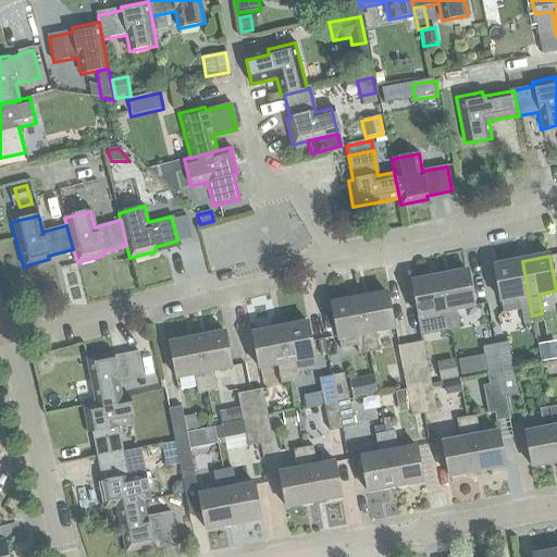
[(503,316),(521,311),(524,325),(534,324),(532,316),(522,261),(494,267),(503,316)]
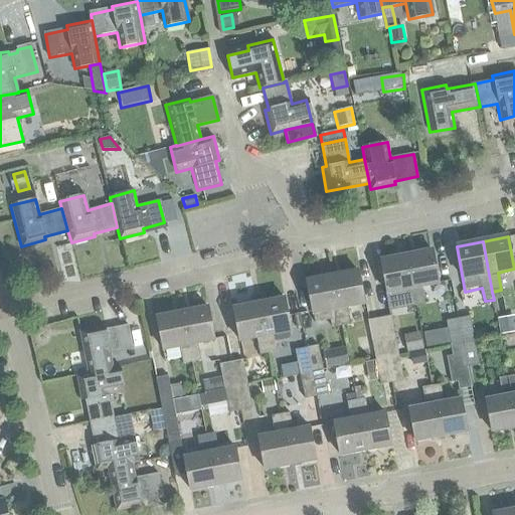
[(406,256),(416,306),(425,305),(421,287),(439,284),(433,251),(406,256)]
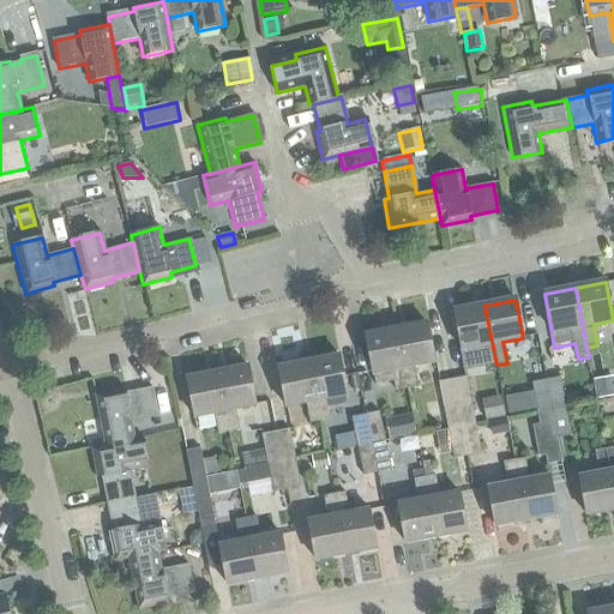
[(485,306),(455,312),(462,350),(482,345),(486,367),(497,365),(485,306)]
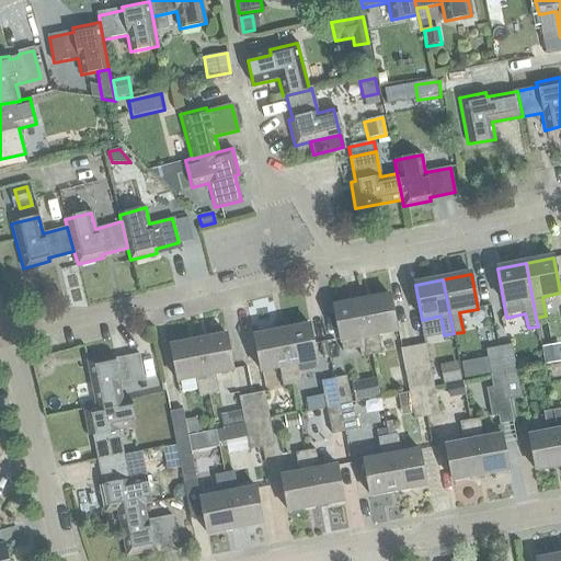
[(390,296),(362,301),(373,356),(381,354),(378,334),(397,331),(390,296)]
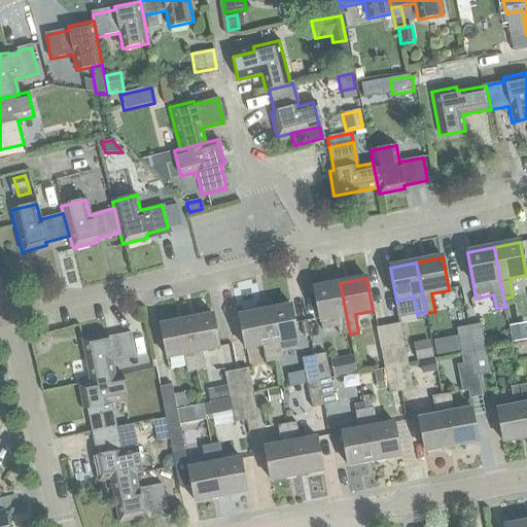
[(319,321),(320,321),(322,331),(339,328),(341,337),(350,335),(340,283),(313,288),(319,321)]
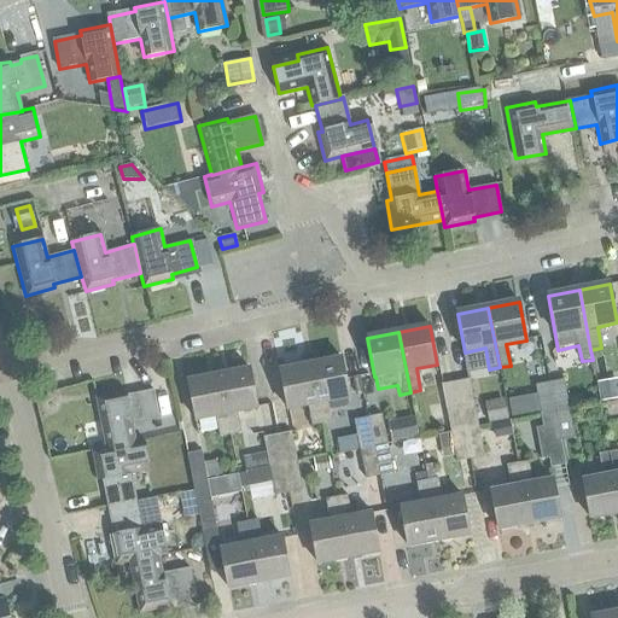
[(347,410),(350,406),(349,398),(342,360),(312,365),(322,425),(333,424),(331,414),(347,410)]
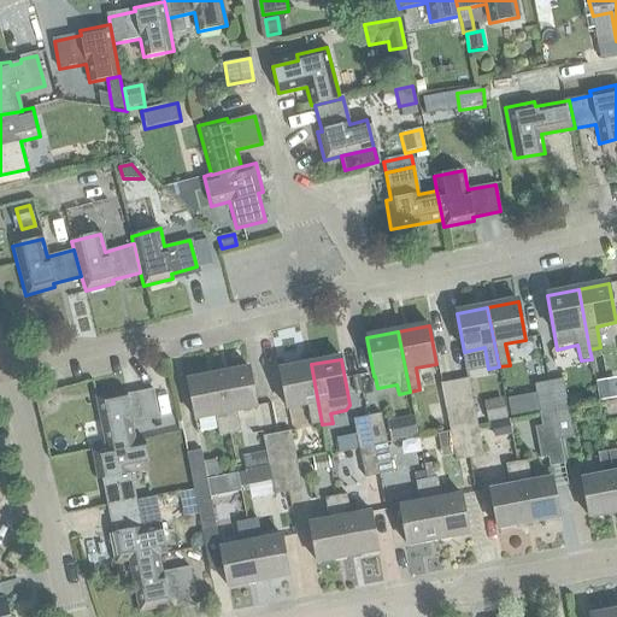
[(307,405),(311,427),(322,424),(311,364),(280,370),(287,409),(307,405)]
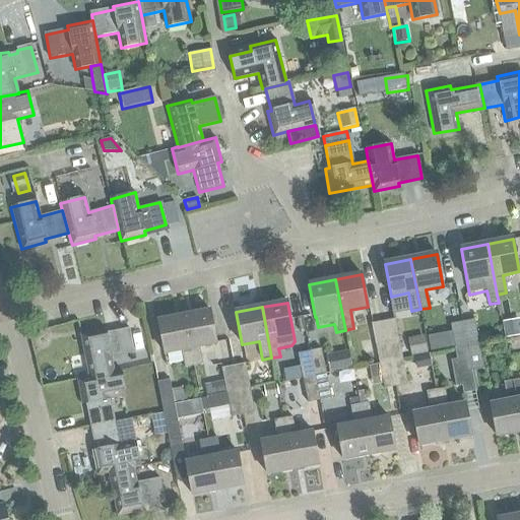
[(216,344),(210,312),(184,317),(194,367),(202,366),(199,347),(216,344)]
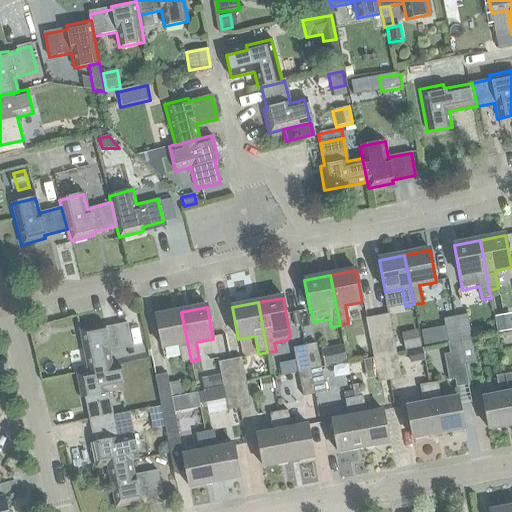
[(162,348),(178,345),(182,363),(191,361),(181,312),(155,317),(162,348)]
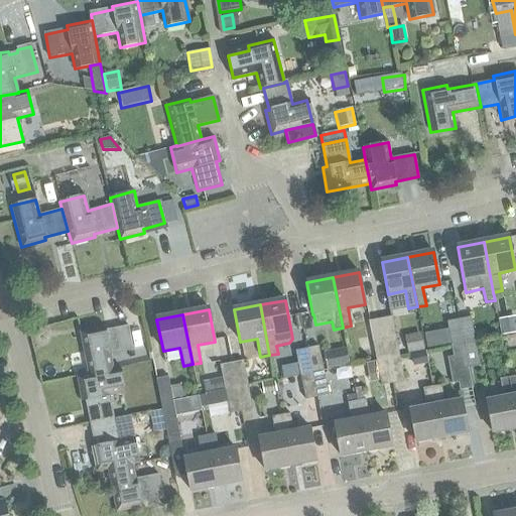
[(458,319),(463,344),(475,342),(470,316),(458,319)]
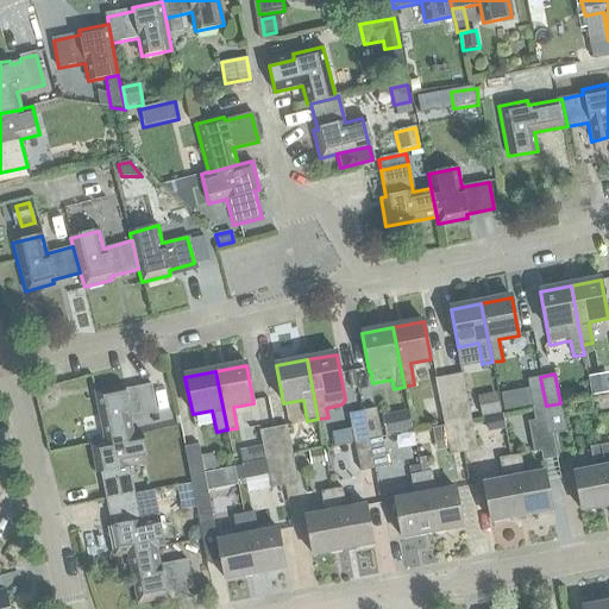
[(470,420),(471,420),(463,375),(449,377),(457,422),(470,420)]
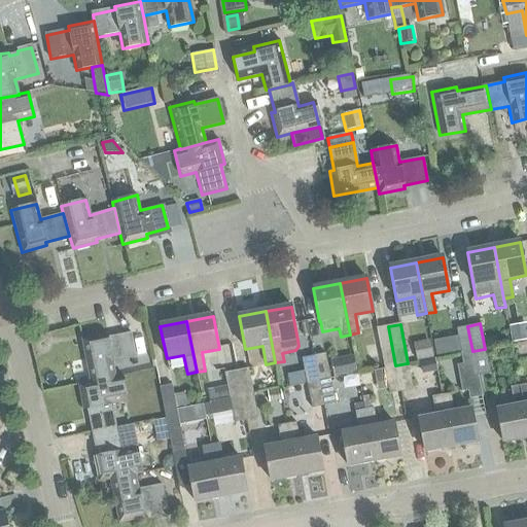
[(376,328),(384,367),(395,365),(388,326),(376,328)]
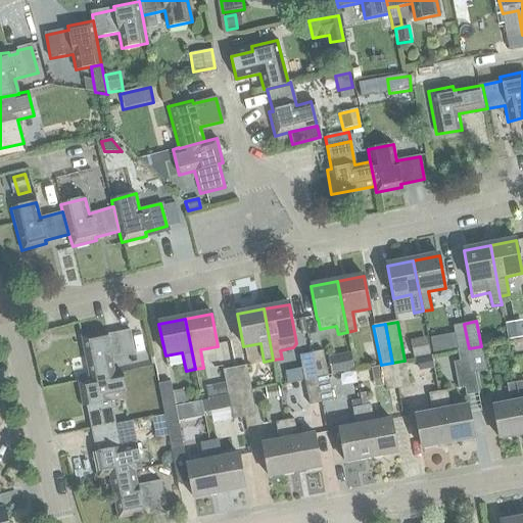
[(452,326),(457,350),(469,348),(464,324),(452,326)]
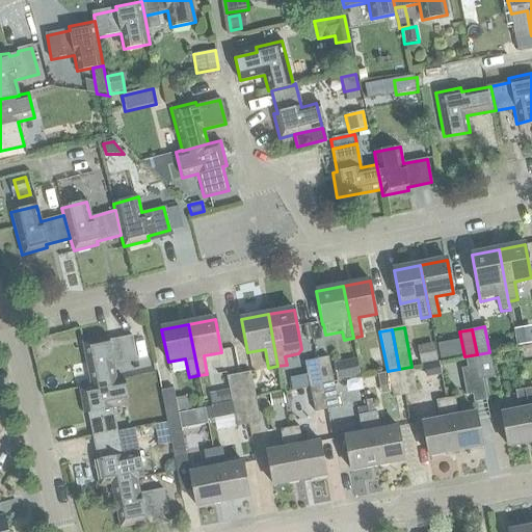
[(531,329),(515,333),(517,345),(531,342),(531,329)]
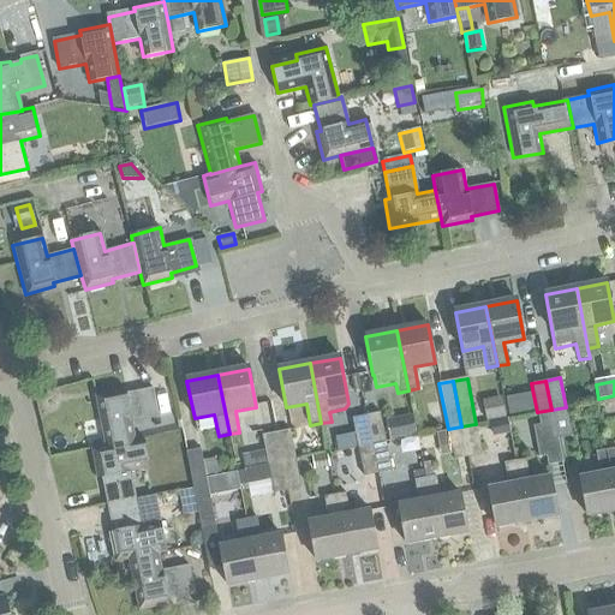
[(95,393),(106,445),(135,439),(131,421),(159,416),(160,427),(172,424),(169,407),(156,410),(151,387),(125,392),(125,387),(95,393)]
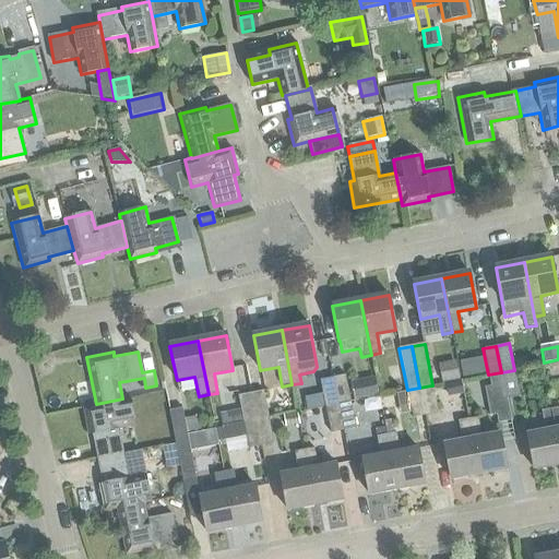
[(519,396),(514,370),(501,372),(507,400),(519,396)]
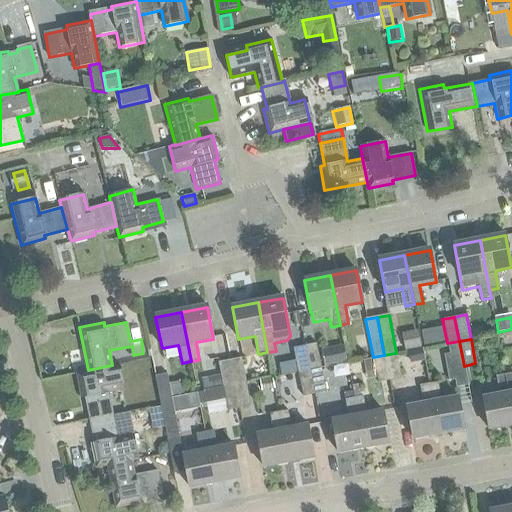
[(449,382),(454,381),(456,388),(467,385),(464,366),(459,341),(447,343),(452,368),(446,369),(449,382)]
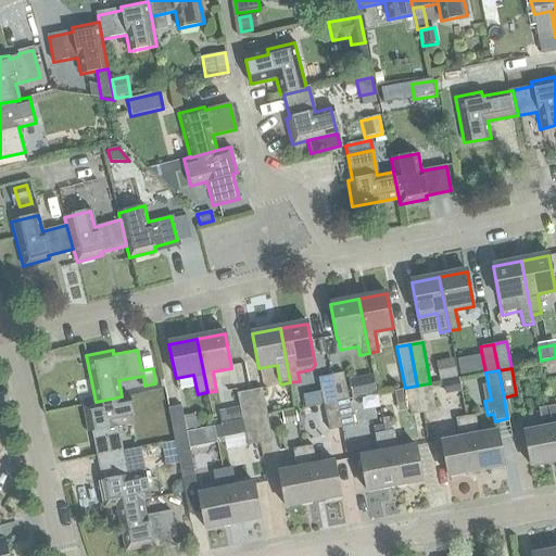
[(330,375),(336,402),(349,400),(343,373),(330,375)]
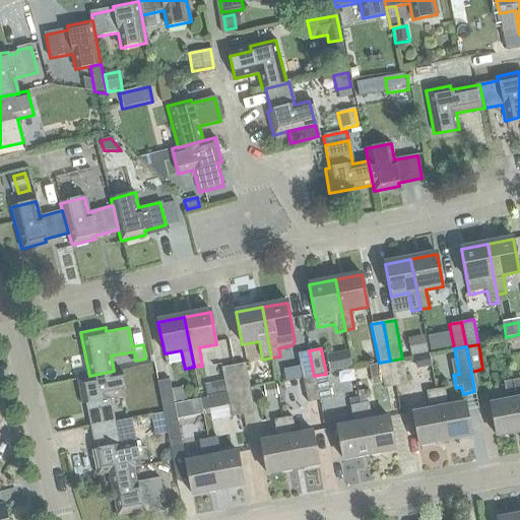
[(309,350),(297,353),(302,378),(314,376),(309,350)]
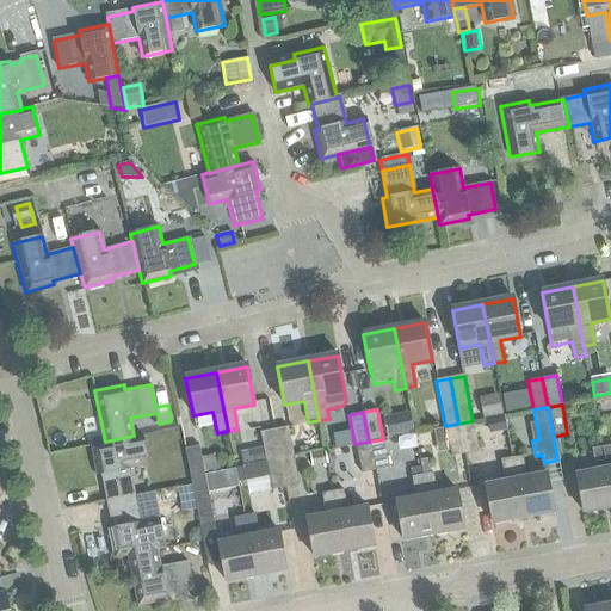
[(503,417),(486,420),(489,434),(506,431),(503,417)]
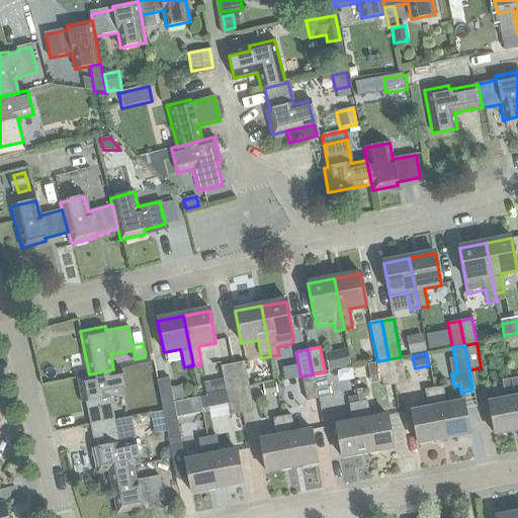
[(350,367),(347,355),(326,359),(328,371),(350,367)]
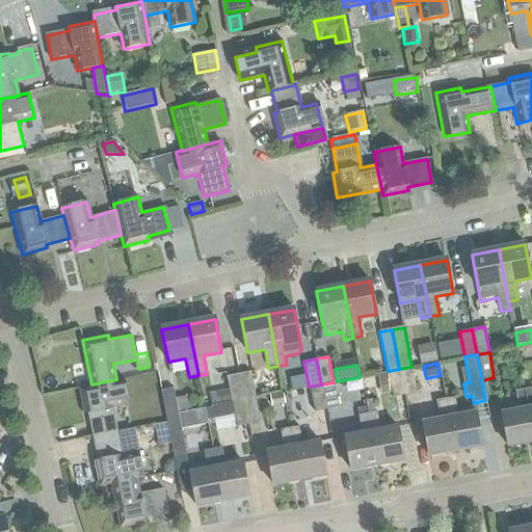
[(399,369),(404,394),(417,392),(411,367),(410,367),(399,369)]
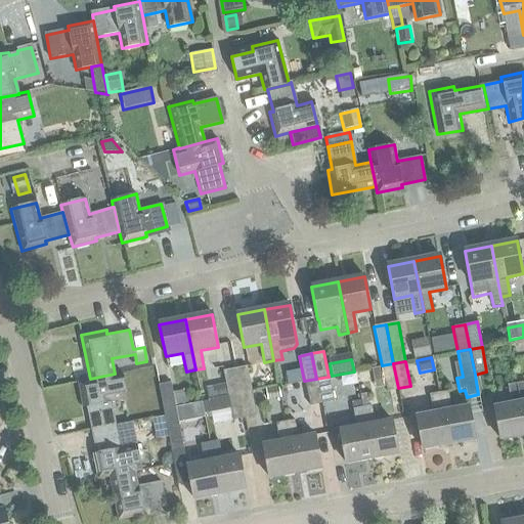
[(398,388),(393,363),(382,365),(386,391),(398,388)]
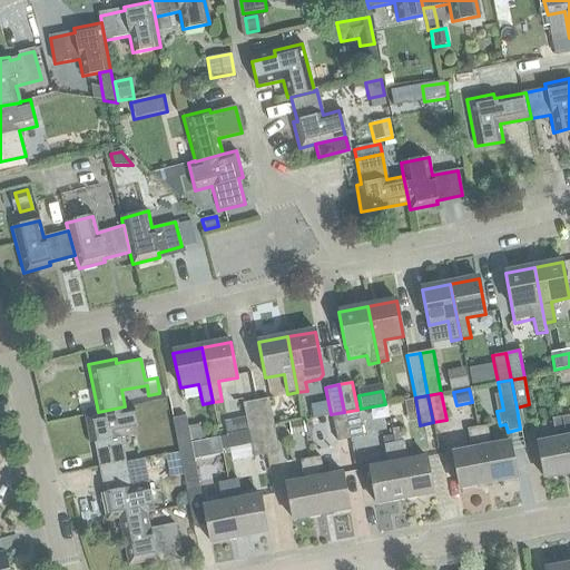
[(261,428),(274,425),(268,399),(256,401),(261,428)]
